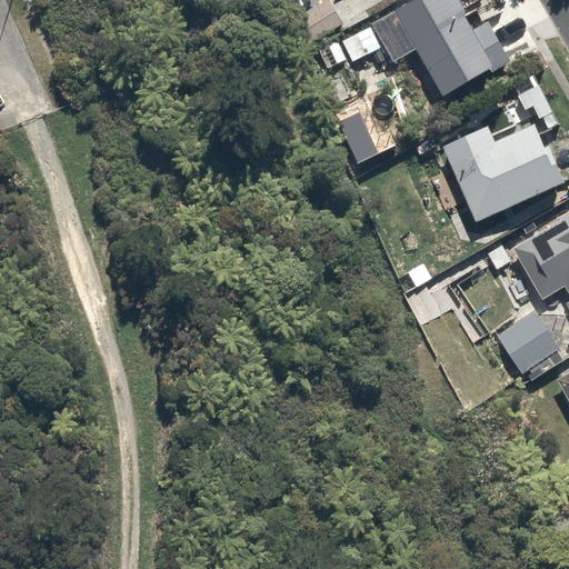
[(471,28),(458,0),(420,0),(392,13),(431,99),(507,65),(487,21),(471,28)]
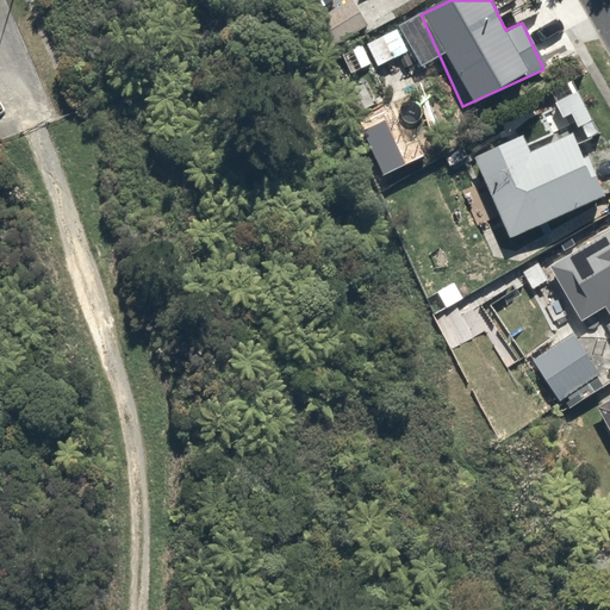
[(602,198),(571,131),(592,122),(579,93),(552,105),(558,117),(471,157),(510,241),(602,198)]
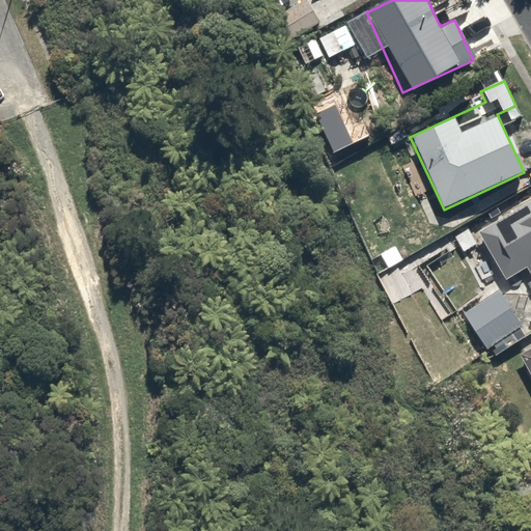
[(530,202),(453,248),(480,294),(509,276),(530,283),(530,202)]
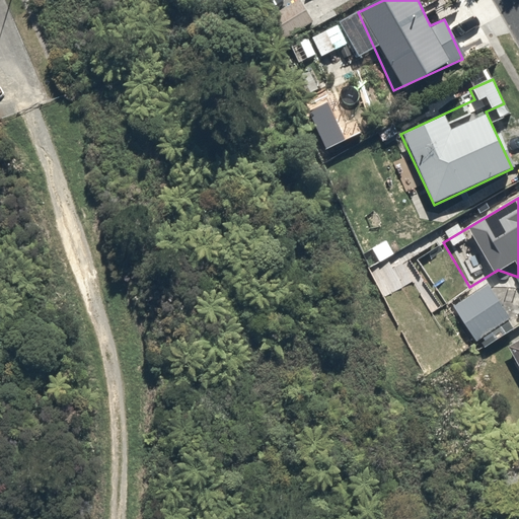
[(510,323),(487,283),(447,305),(471,347),(510,323)]
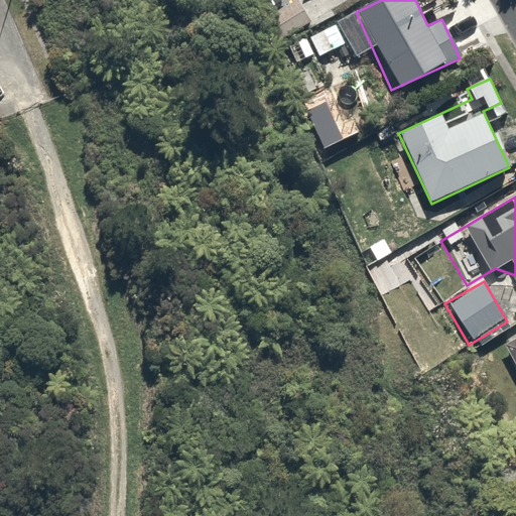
[(515,339),(501,348),(515,377),(515,339)]
